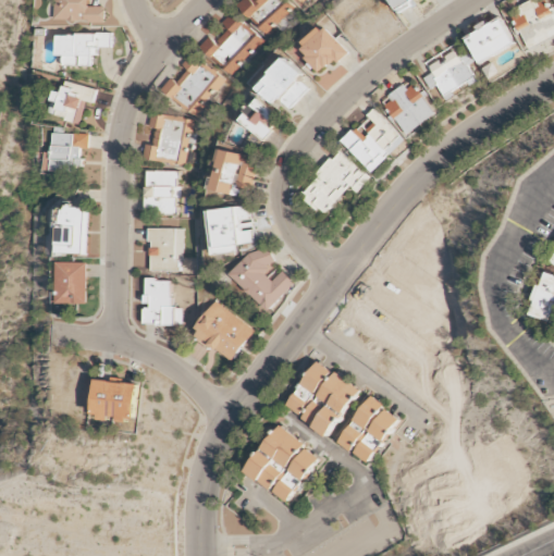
[(51,0),(52,21),(103,21),(102,5),(87,5),(87,0),(51,0)]
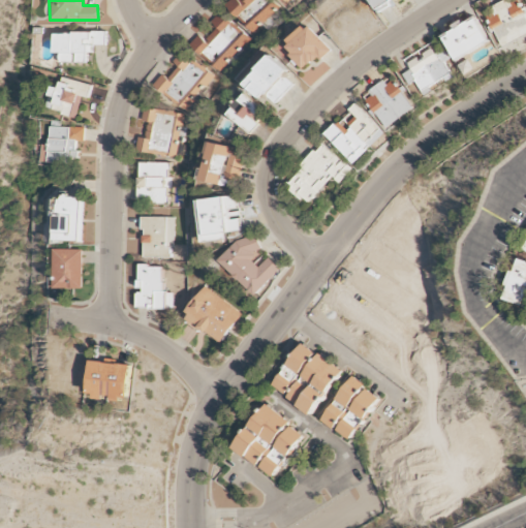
[(246,33),(273,10),(265,0),(226,0),(222,4),(246,33)]
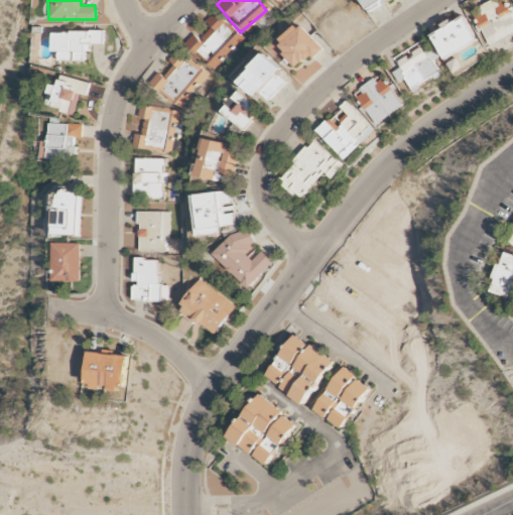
[(360,0),(366,10),(382,0),(360,0)]
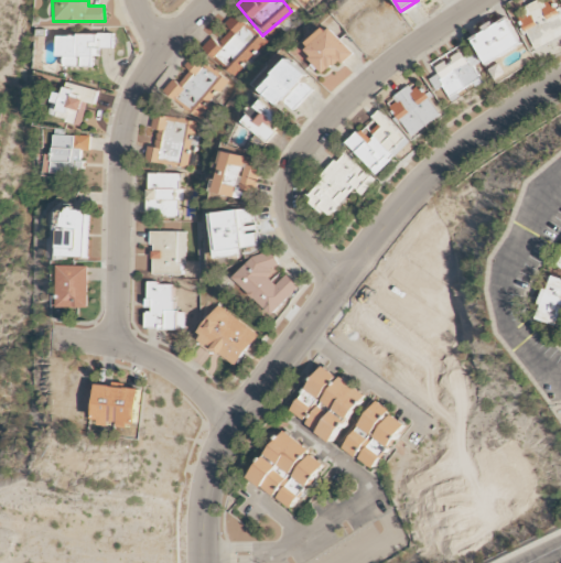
[(560,34),(560,21),(550,0),(535,0),(516,9),(535,47),(560,34)]
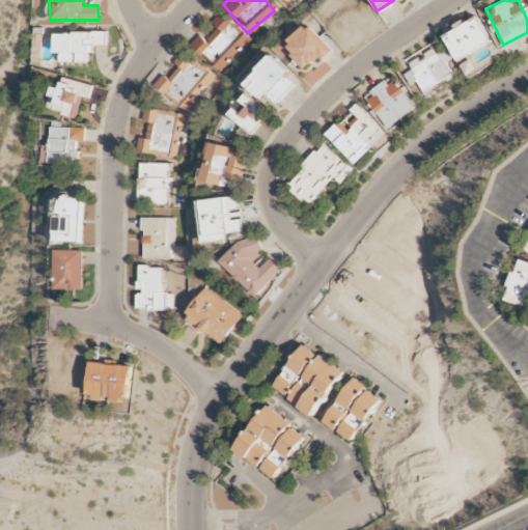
[(216,72),(246,38),(217,11),(207,22),(214,27),(202,40),(196,34),(187,45),(216,72)]
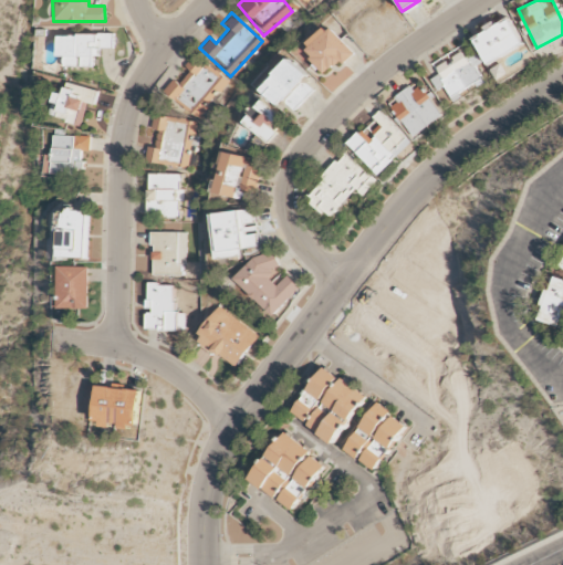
[(492,23),(471,37),(488,64),(523,43),(507,17),(493,24),(492,23)]
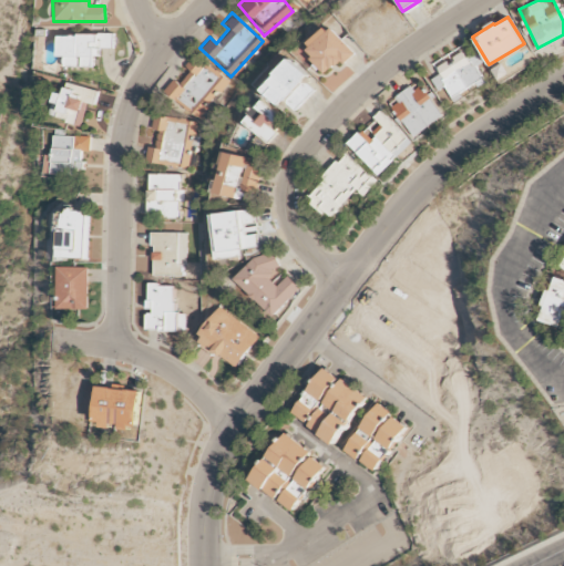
[(303,51),(325,74),(350,50),(328,28),(303,51)]
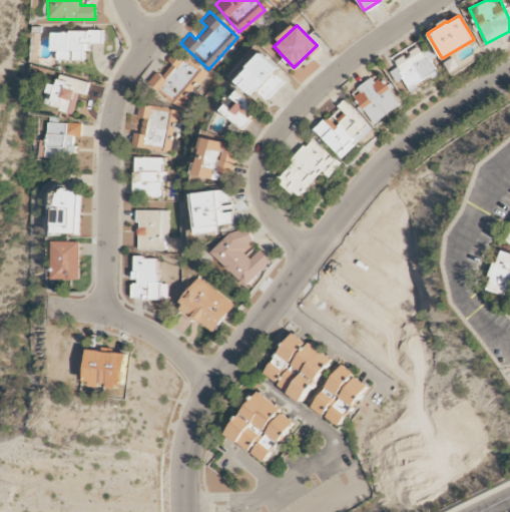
[(99,42),(99,30),(50,31),(50,51),(55,51),(55,60),(83,60),(83,51),(88,51),(88,42),(99,42)]
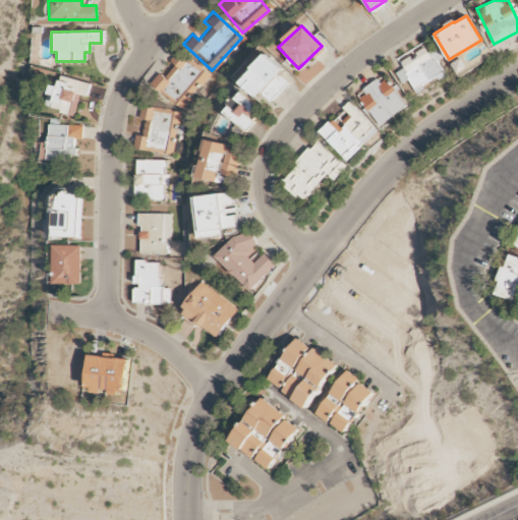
[(444,73),(436,61),(441,57),(435,48),(426,53),(422,46),(399,61),(403,67),(395,72),(402,82),(407,79),(416,94),(423,89),(422,87),(444,73)]
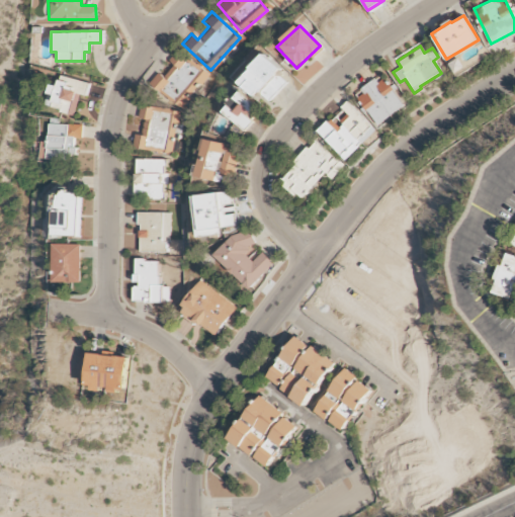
[(204,73),(174,51),(167,61),(172,64),(162,77),(156,73),(148,84),(178,107),(204,73)]
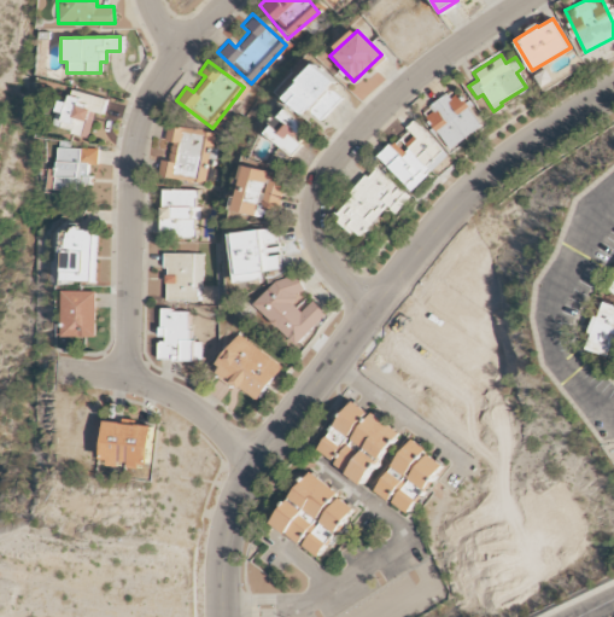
[(334,82),(315,64),(285,97),(303,115),(308,109),(320,120),(340,98),(328,87),(334,82)]
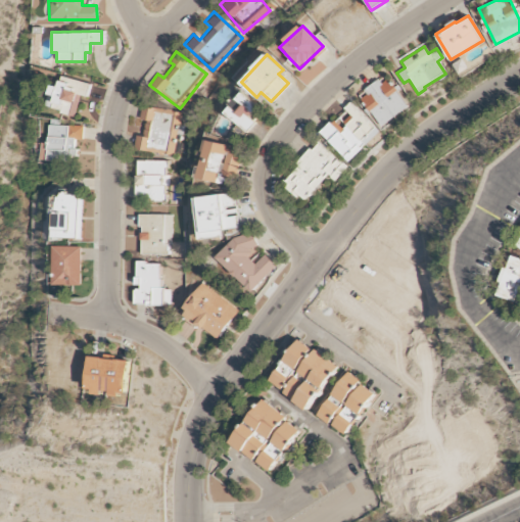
[(381,128),(408,105),(382,76),(364,91),(367,94),(359,100),(381,128)]
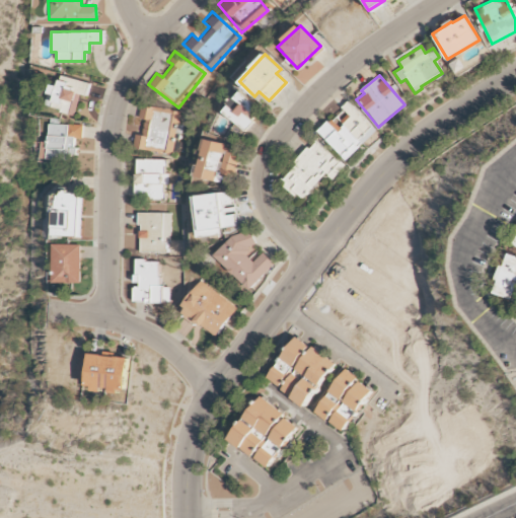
[(43,106),(72,114),(77,94),(84,96),(87,82),(58,76),(56,86),(49,84),(43,106)]
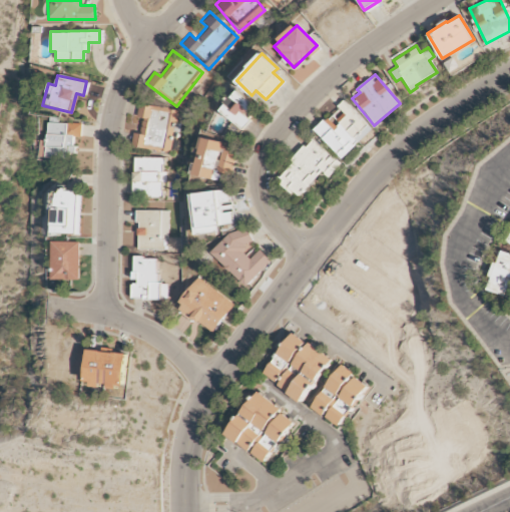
[(215,107),(240,129),(249,120),(241,113),(250,103),(232,88),(215,107)]
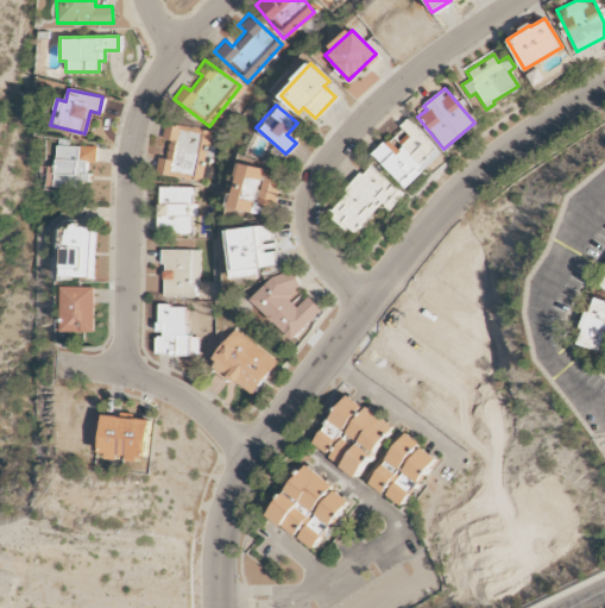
[(372,155),(404,187),(439,154),(404,119),(396,127),(397,129),(372,155)]
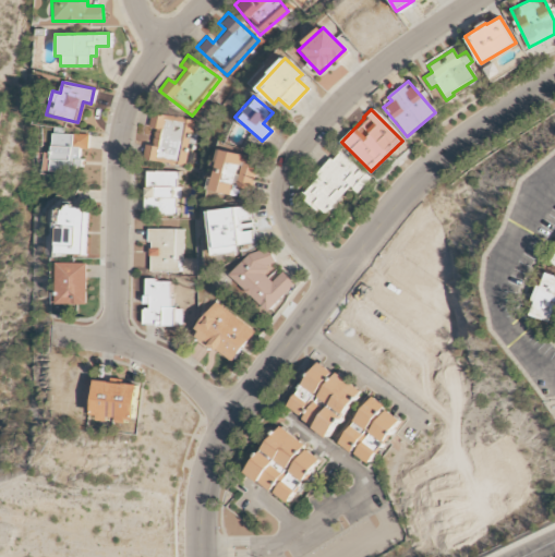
[(181,165),(186,118),(148,113),(146,128),(153,128),(151,145),(143,144),(141,160),(181,165)]
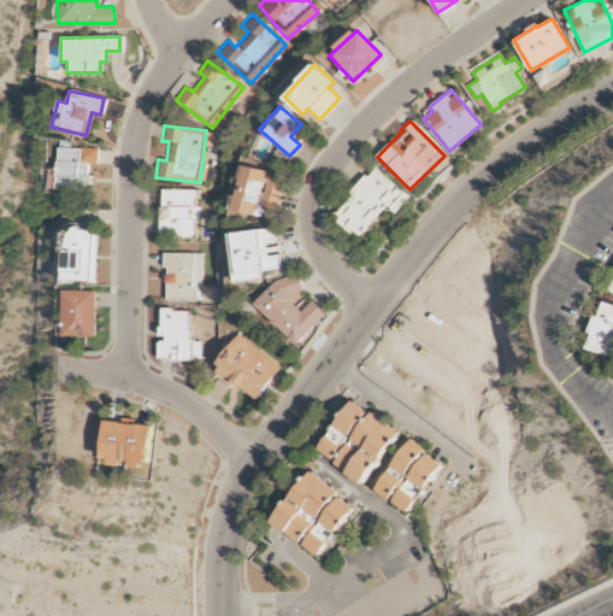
[(47,187),(89,188),(90,176),(86,175),(86,164),(95,164),(95,148),(56,147),(56,168),(47,168),(47,187)]
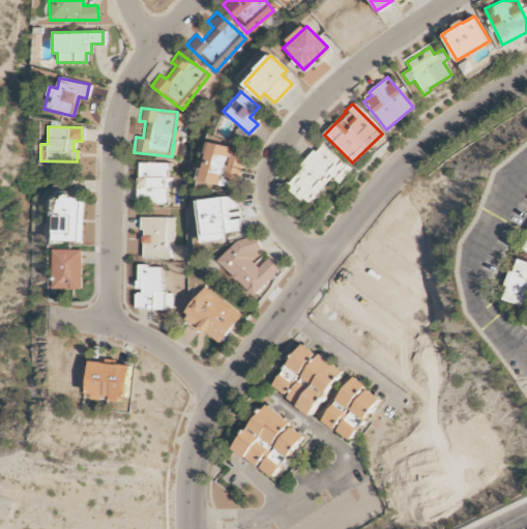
[(242,155),(229,152),(230,146),(206,142),(199,180),(235,187),(242,155)]
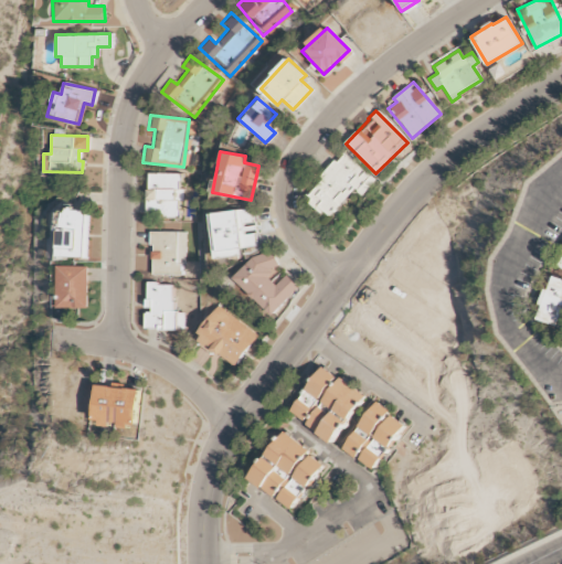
[(353,189),(361,195),(374,179),(340,153),(305,199),(330,217),(353,189)]
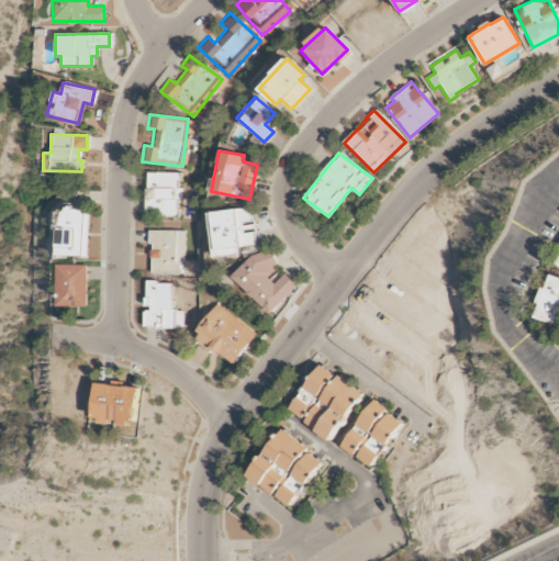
[(144,215),(175,214),(175,199),(186,199),(186,188),(176,188),(175,171),(143,172),(144,215)]
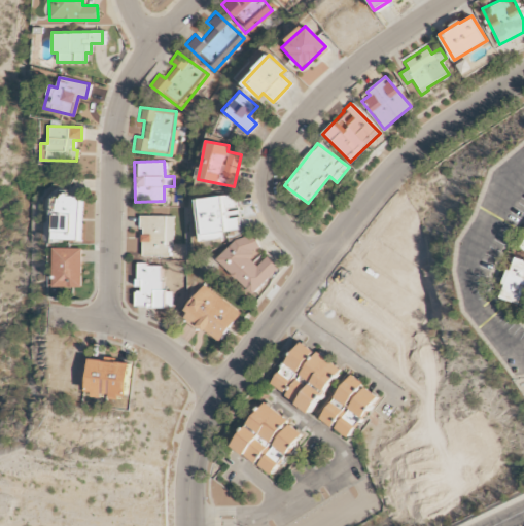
[(195,199),(201,241),(225,238),(225,236),(245,233),(244,223),(248,223),(246,206),(239,207),(237,194),(195,199)]
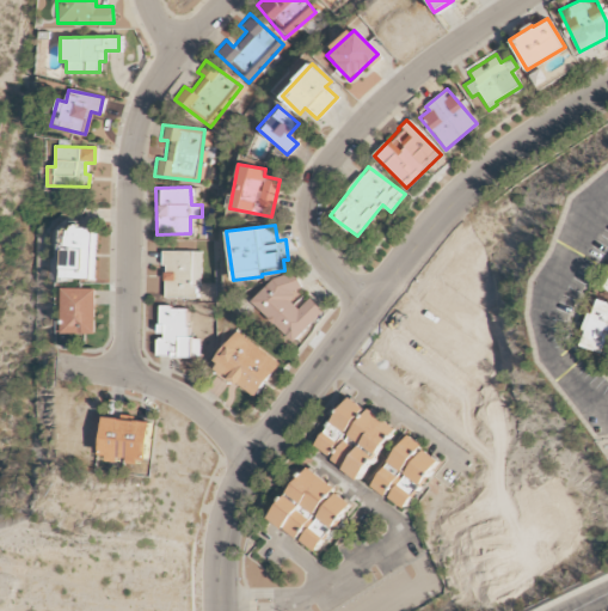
[(94,279),(96,227),(69,226),(69,230),(60,230),(59,279),(94,279)]
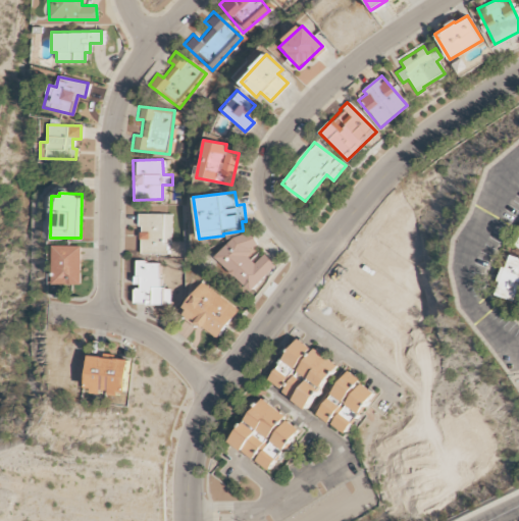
[(167,213),(138,214),(138,253),(168,252),(167,213)]
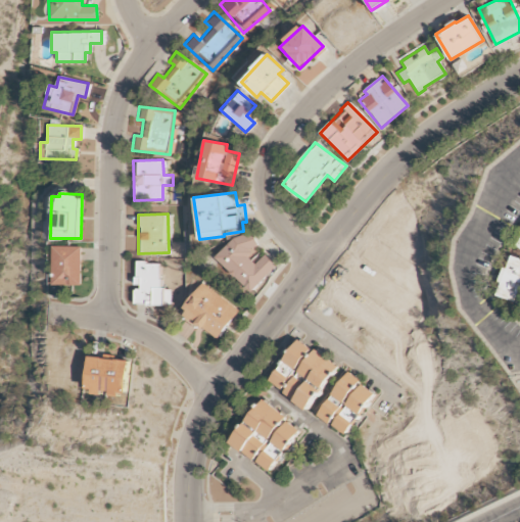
[(276,266),(264,253),(254,264),(246,255),(258,242),(244,229),(216,258),(250,292),(276,266)]
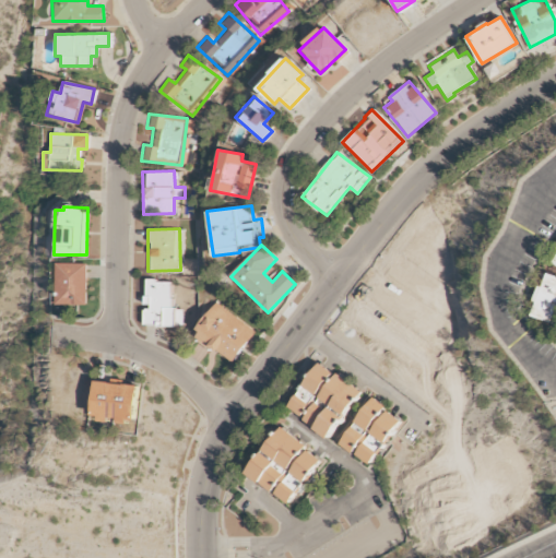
[(85,263),(56,262),(56,305),(84,305),(85,263)]
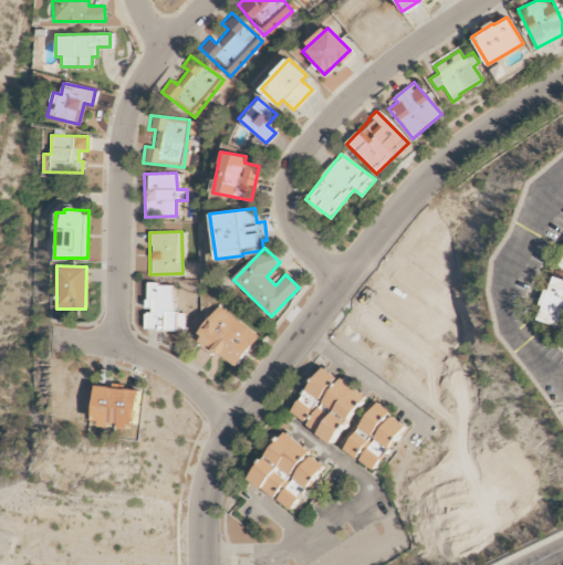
[(535,321),(556,326),(562,299),(562,280),(546,276),(535,321)]
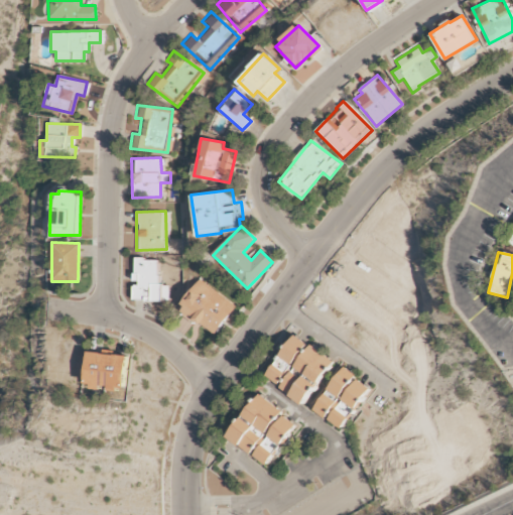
[(156,259),(132,258),(132,283),(130,283),(130,300),(165,300),(165,284),(156,284),(156,259)]
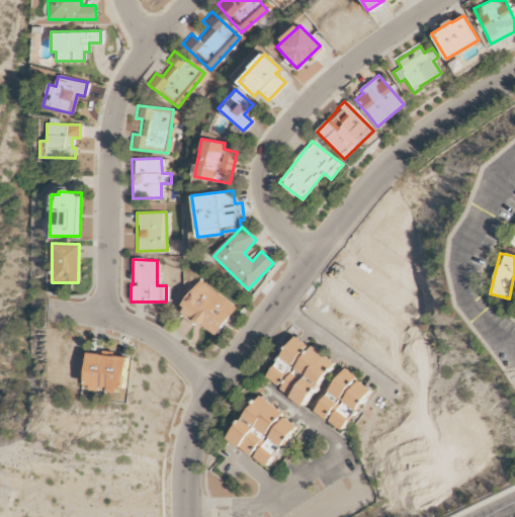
[(213,336),(236,307),(197,280),(176,310),(213,336)]
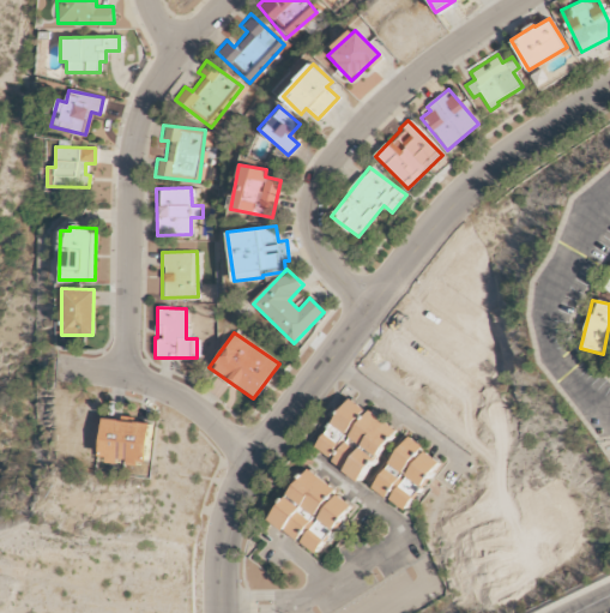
[(358,481),(396,431),(349,397),(312,448),(358,481)]
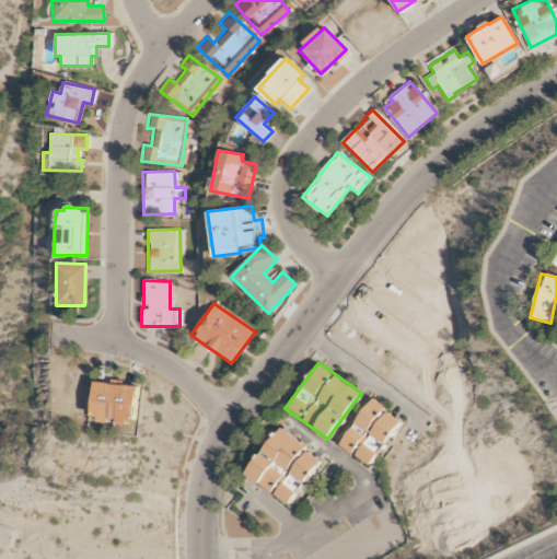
[(89,421),(130,426),(135,383),(93,379),(89,421)]
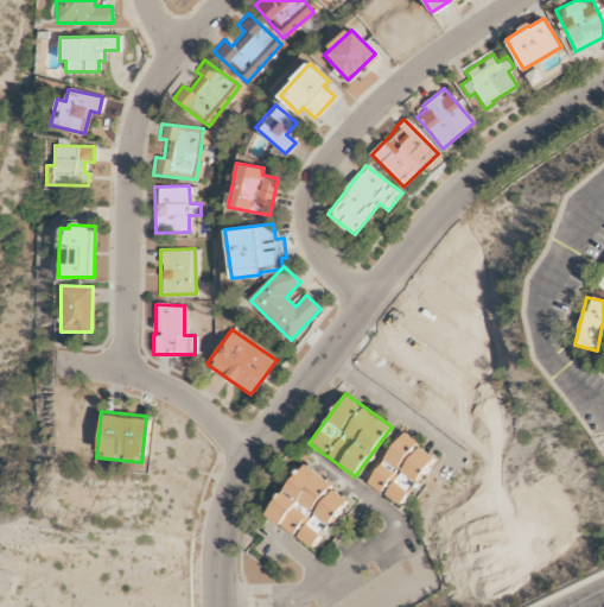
[(367,484),(382,494),(381,494),(400,506),(433,456),(415,444),(418,441),(402,431),(367,484)]
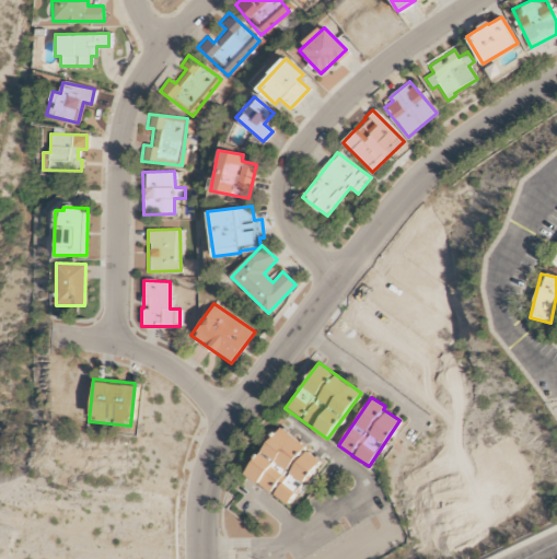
[(320,459),(303,449),(305,445),(278,427),(245,477),(289,505),(320,459)]
